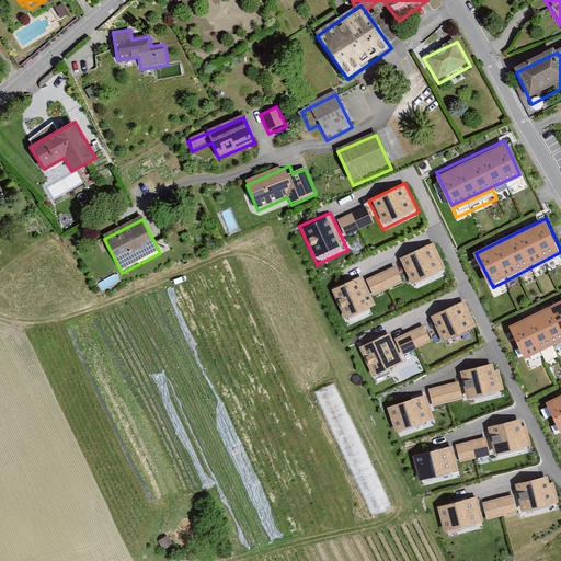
[(433,242),(400,258),(412,285),(446,270),(433,242)]
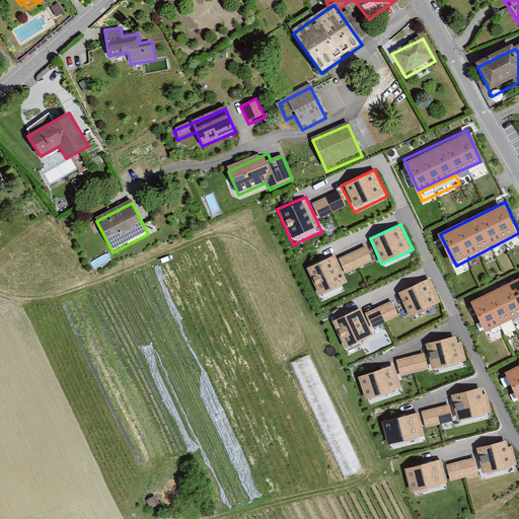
[(345,274),(373,262),(366,246),(339,258),(345,274)]
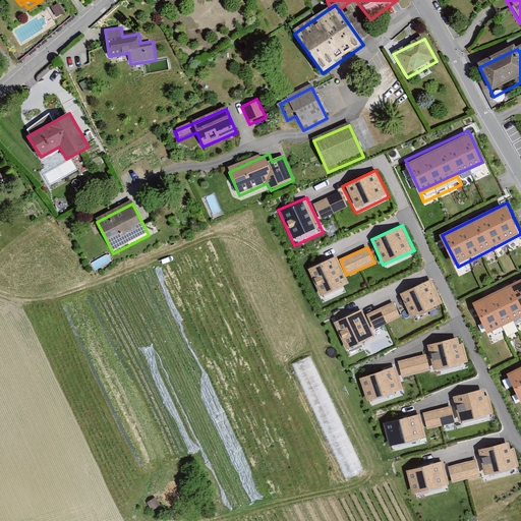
[(336,255),(307,269),(321,296),(349,283),(336,255)]
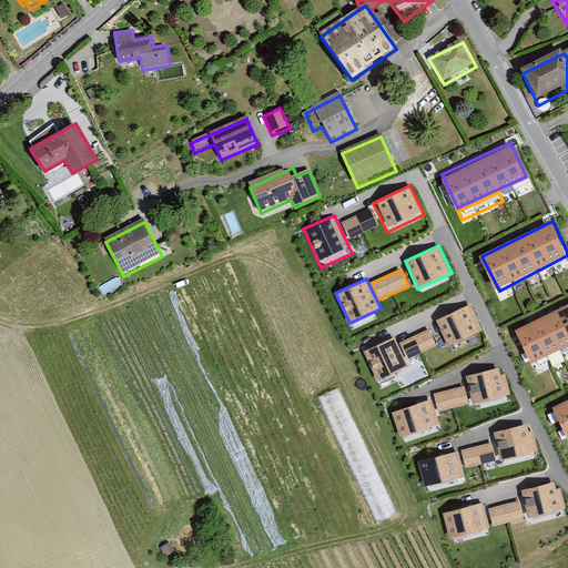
[(470,304),(436,320),(448,346),(483,330),(470,304)]
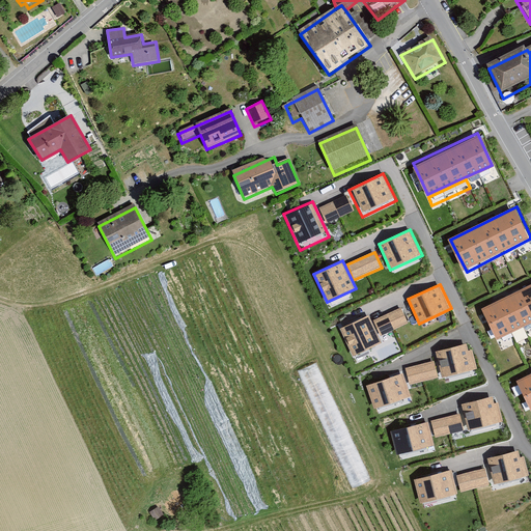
[(530,296),(487,317),(503,351),(530,337),(530,296)]
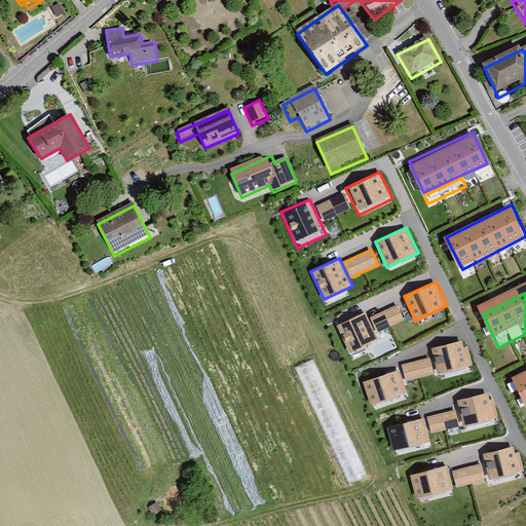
[(398,304),(370,317),(377,333),(405,320),(398,304)]
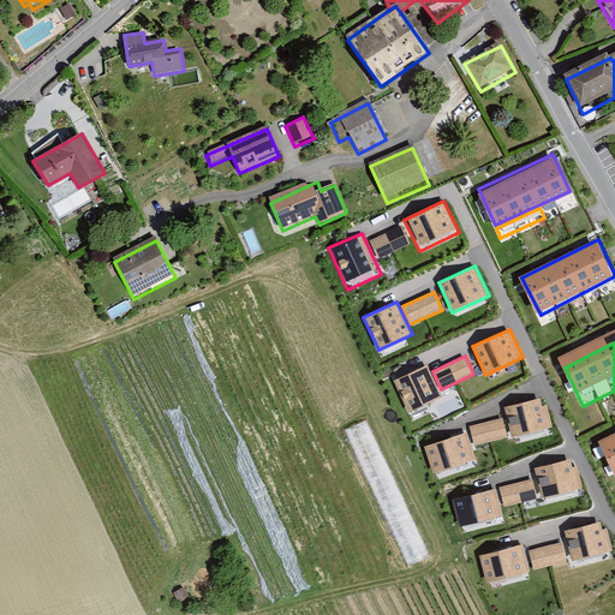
[(428,365),(393,381),(407,413),(442,396),(428,365)]
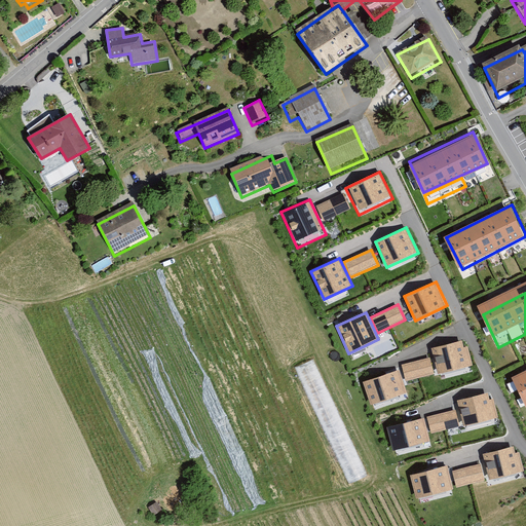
[(431,349),(438,374),(473,366),(468,346),(464,347),(462,341),(431,349)]
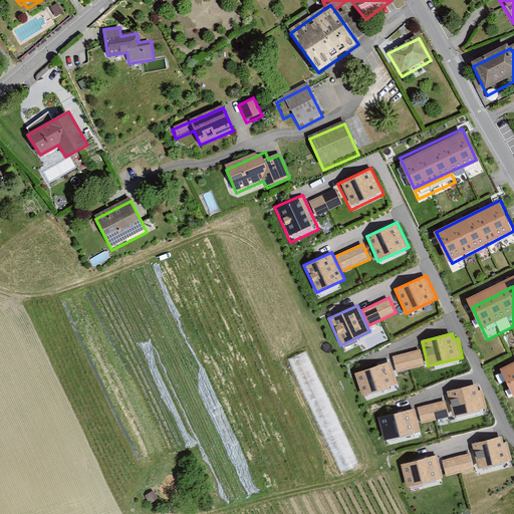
[(421,349),(393,356),(397,372),(425,365),(421,349)]
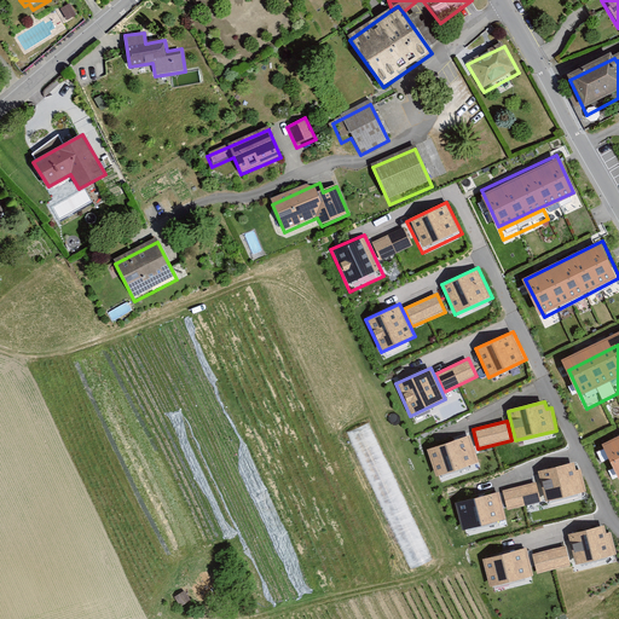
[(618,426),(600,435),(618,472),(618,470),(618,426)]
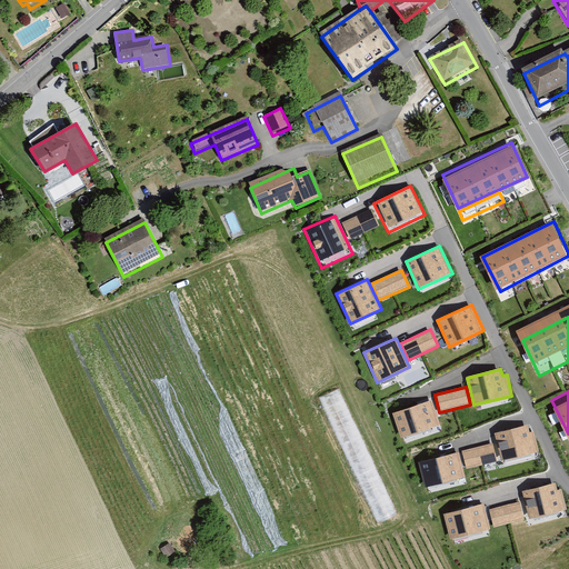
[(393,413),(401,438),(440,426),(432,401),(393,413)]
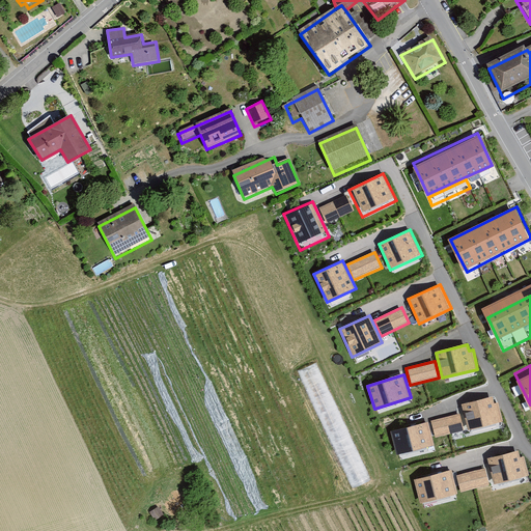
[(460,404),(468,430),(503,421),(498,402),(494,403),(492,397),(460,404)]
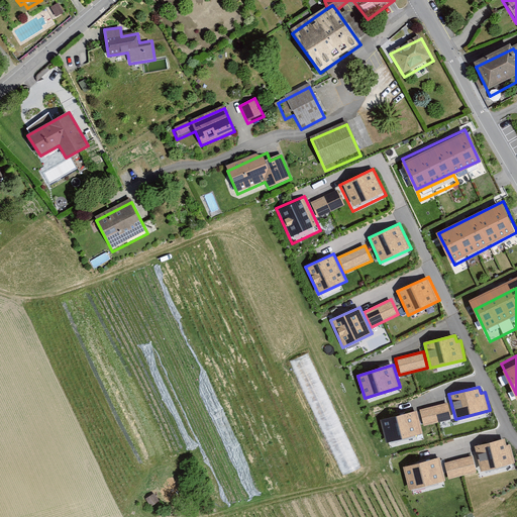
[(447,403),(419,410),(424,427),(452,419),(447,403)]
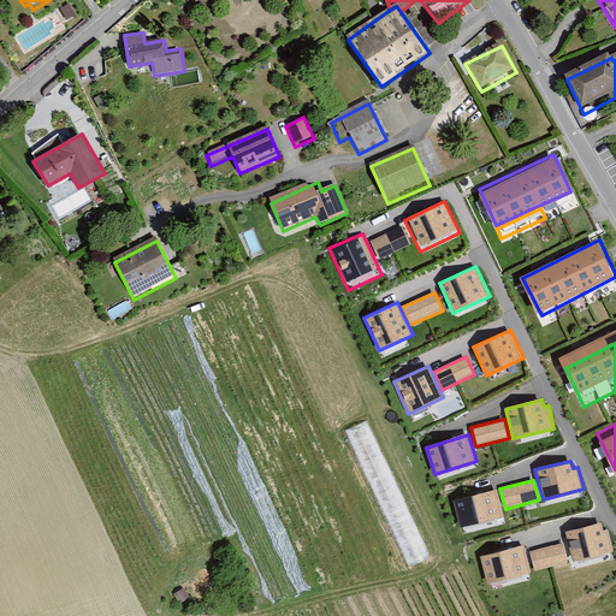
[(497,489),(454,501),(461,528),(504,517),(497,489)]
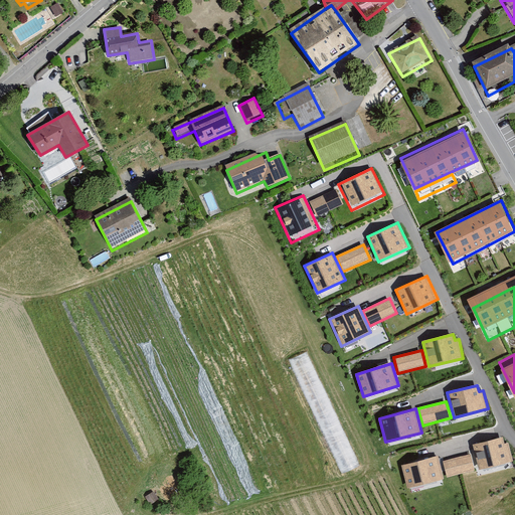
[(473,446),(479,470),(513,462),(508,443),(504,444),(503,438),(473,446)]
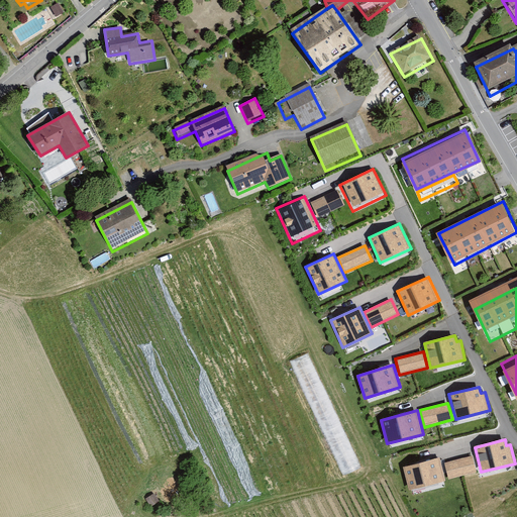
[(473,456),(444,463),(448,480),(477,473),(473,456)]
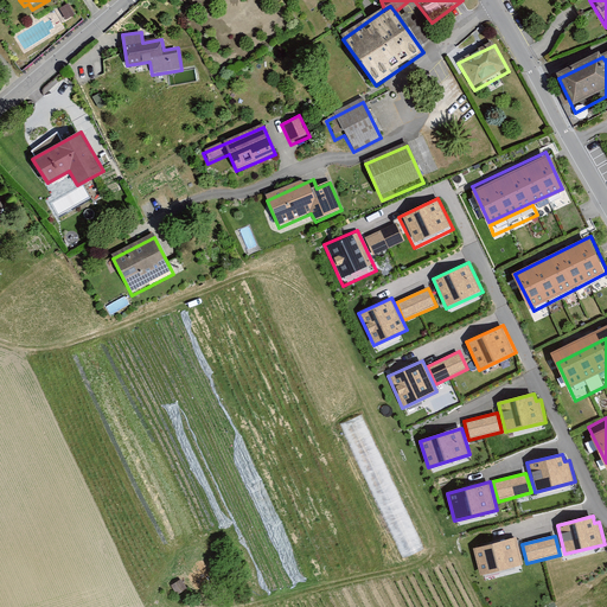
[(516,537),(473,549),(480,576),(523,566),(516,537)]
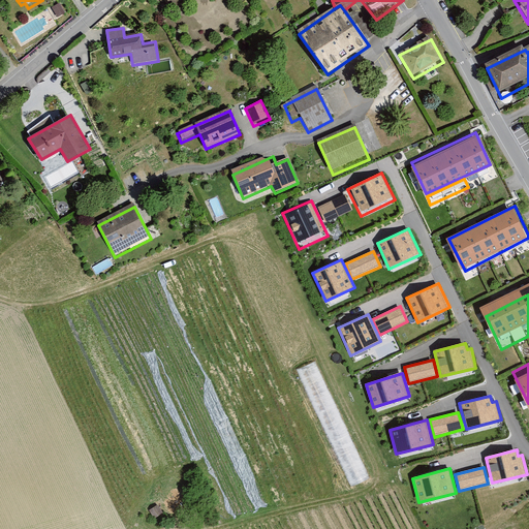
[(157,505),(148,511),(154,521),(163,516),(157,505)]
